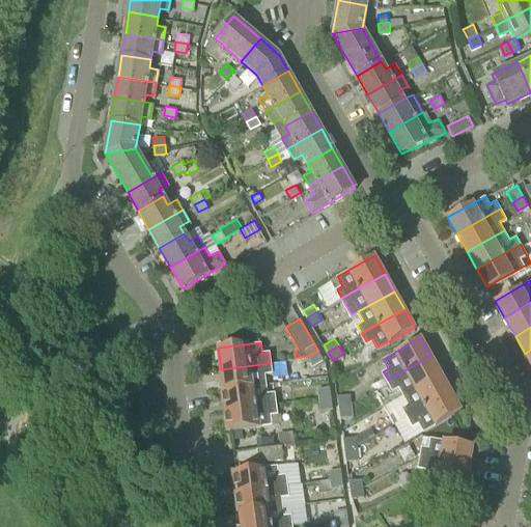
[(318,351),(308,356),(314,368),(325,362),(318,351)]
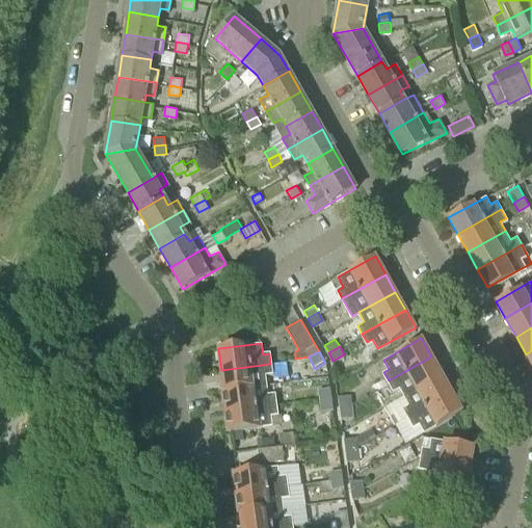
[(405,394),(442,373),(431,357),(389,380),(394,390),(400,386),(405,394)]
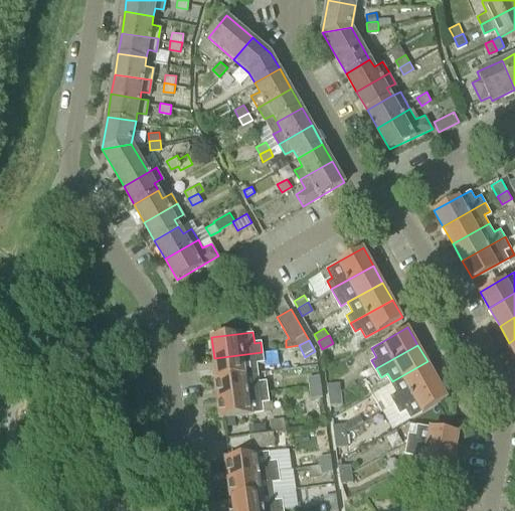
[(262,352),(214,358),(216,377),(258,372),(256,362),(264,361),(262,352)]
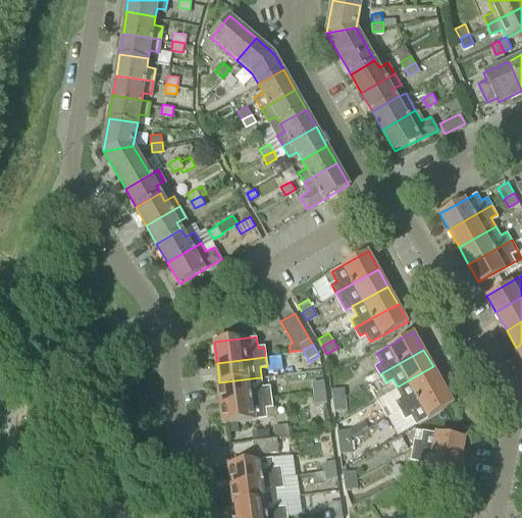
[(401,407),(442,383),(433,366),(398,386),(402,396),(396,399),(401,407)]
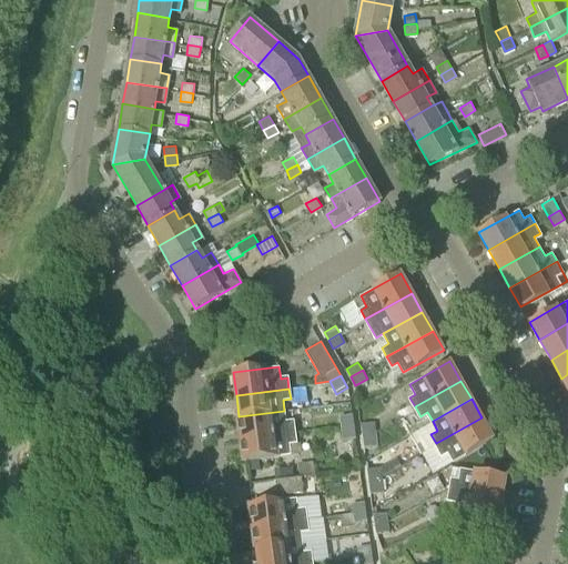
[(284,411),(239,416),(242,437),(294,431),(293,420),(285,421),(284,411)]
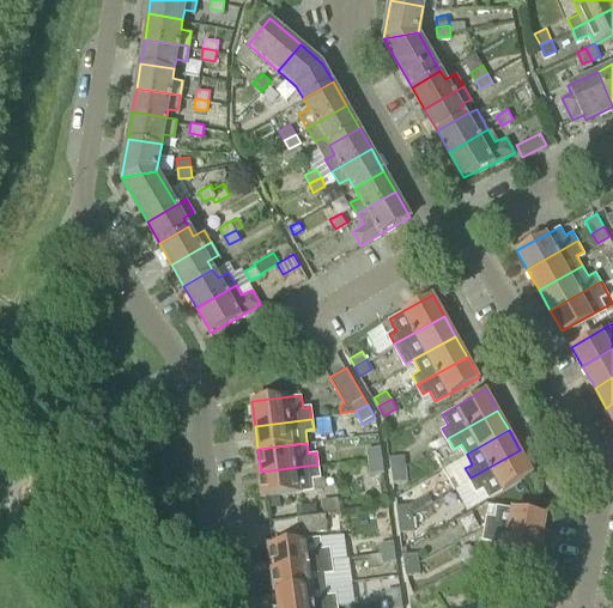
[(365,447),(368,457),(382,454),(381,444),(365,447)]
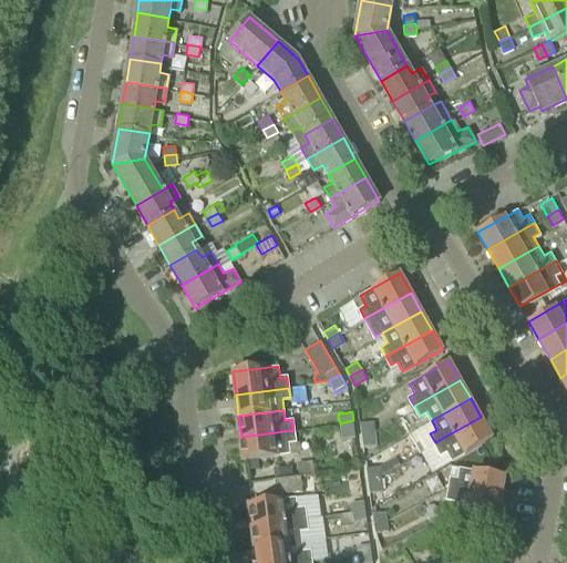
[(481,417),(435,442),(441,452),(446,449),(452,460),(492,437),(481,417)]
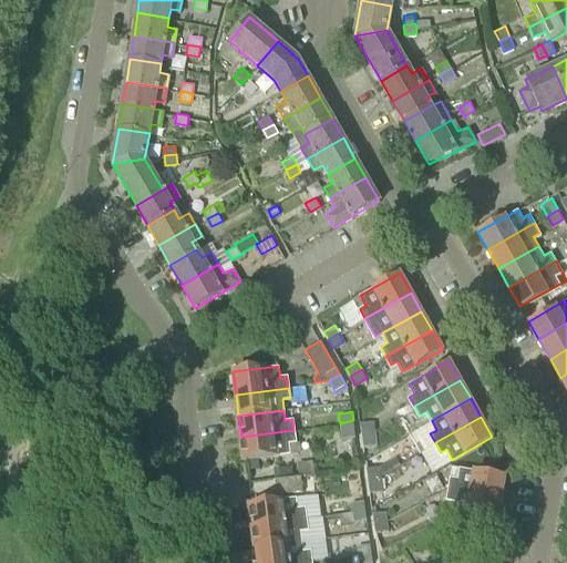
[(353,420),(340,423),(342,437),(357,434),(353,420)]
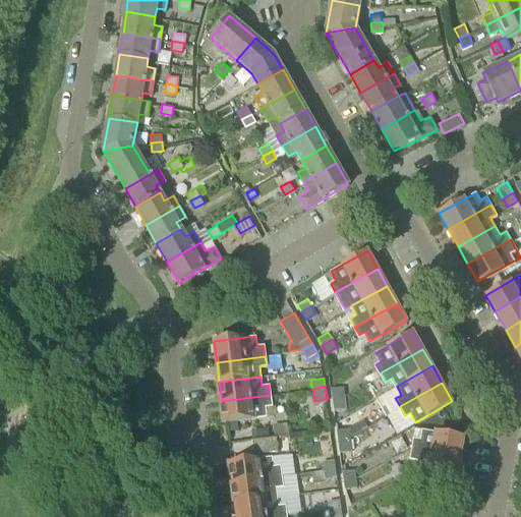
[(332,387),(333,395),(344,394),(343,386),(332,387)]
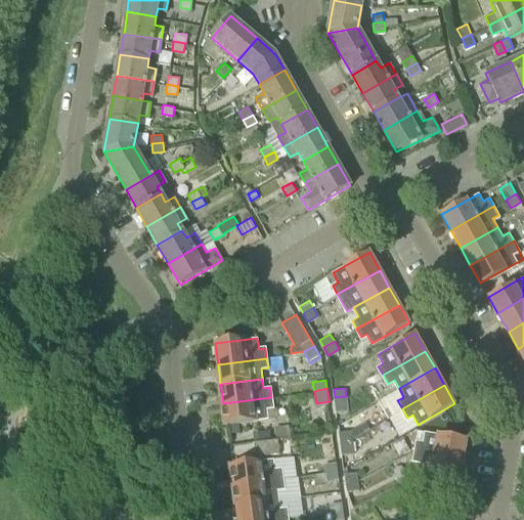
[(346,396),(335,397),(336,412),(348,410),(346,396)]
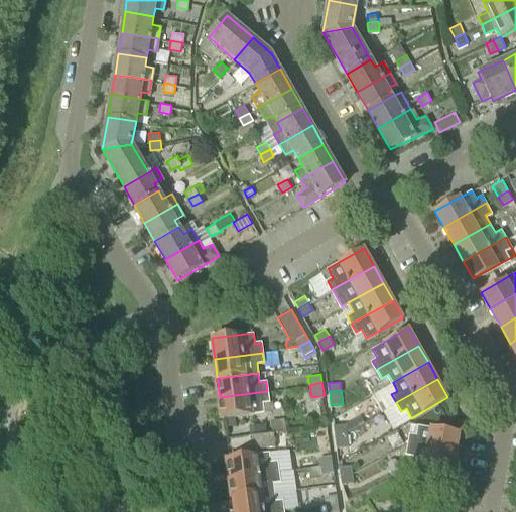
[(267,391),(220,397),(222,418),(264,412),(263,401),(269,401),(267,391)]
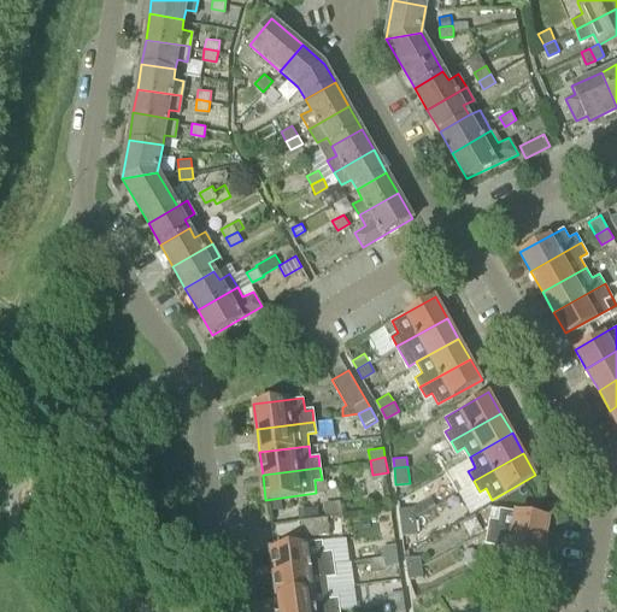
[(400,517),(415,515),(413,506),(399,508),(400,517)]
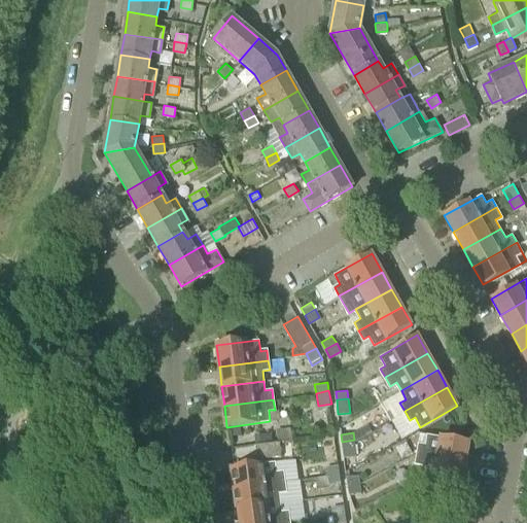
[(417,453),(465,462),(469,442),(428,433),(426,445),(419,443),(417,453)]
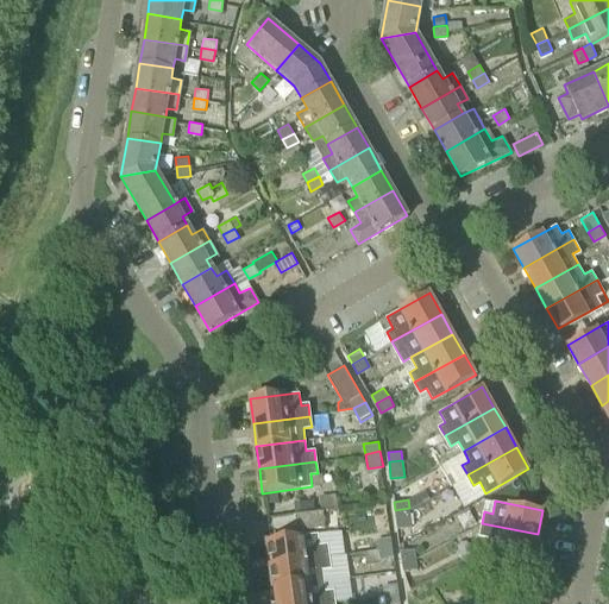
[(296,529),(326,524),(324,508),(294,513),(296,529)]
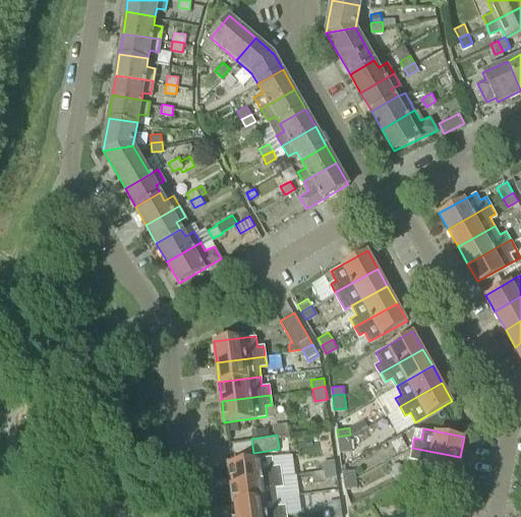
[(352,448),(350,435),(338,437),(339,449),(352,448)]
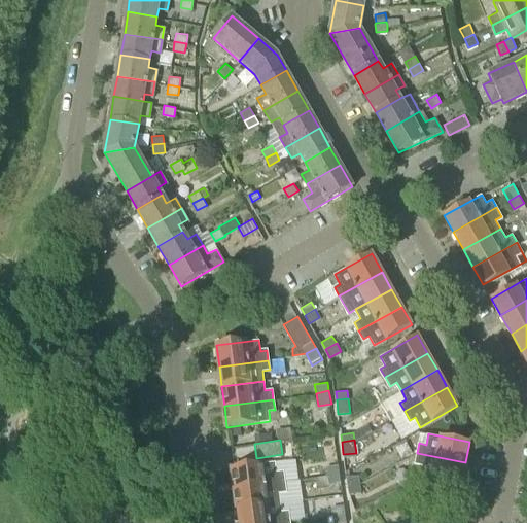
[(289,442),(280,443),(281,453),(290,452),(289,442)]
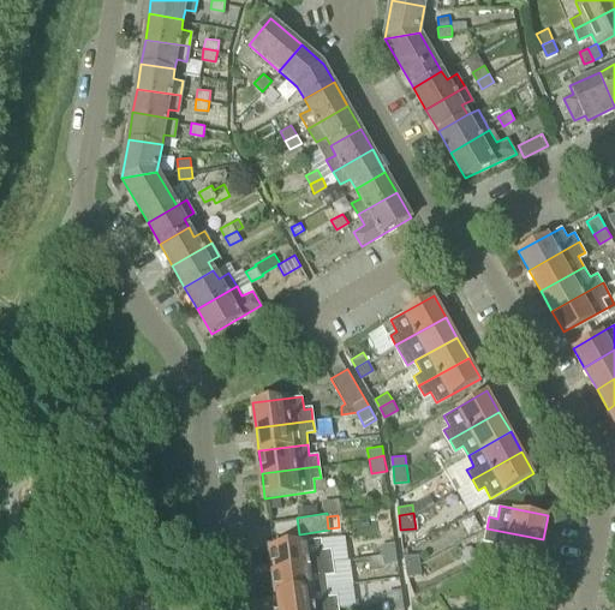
[(543,539),(487,528),(485,539),(493,540),(490,554),(539,562),(543,539)]
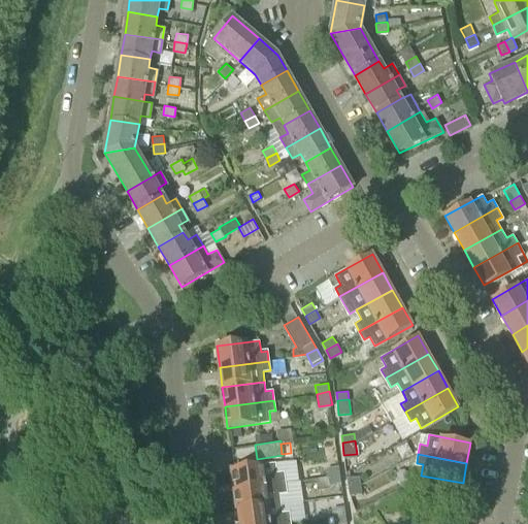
[(233,468),(235,488),(285,482),(283,471),(276,472),(275,463),(233,468)]
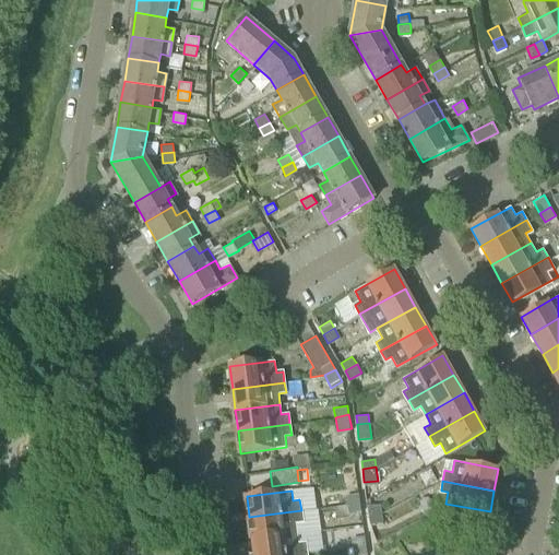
[(347,503),(360,502),(359,493),(346,494),(347,503)]
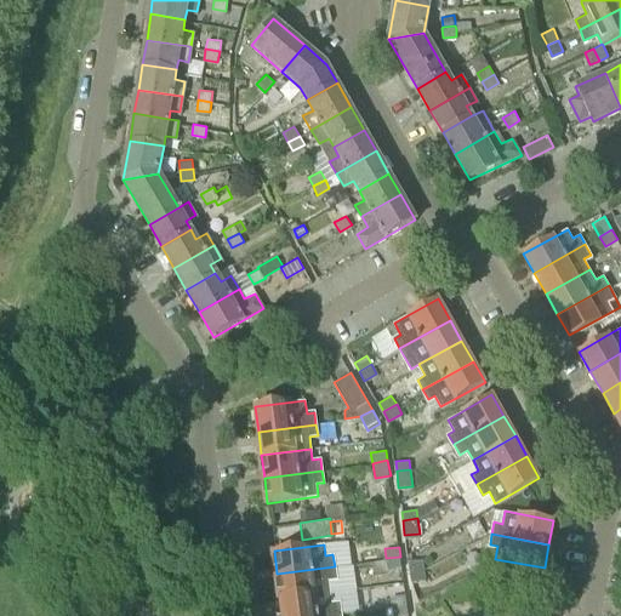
[(400,557),(386,558),(379,559),(371,560),(372,570),(402,566),(400,557)]
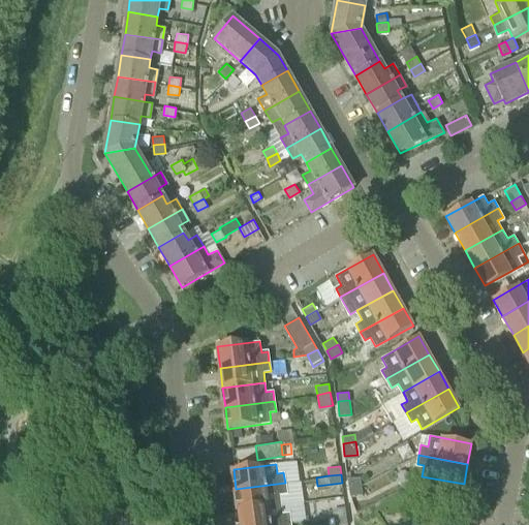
[(362,484),(361,475),(347,477),(349,486),(362,484)]
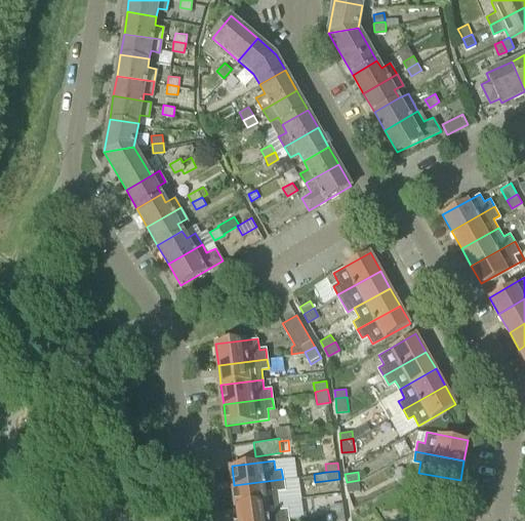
[(283,479),(234,485),(237,506),(278,499),(277,489),(284,488),(283,479)]
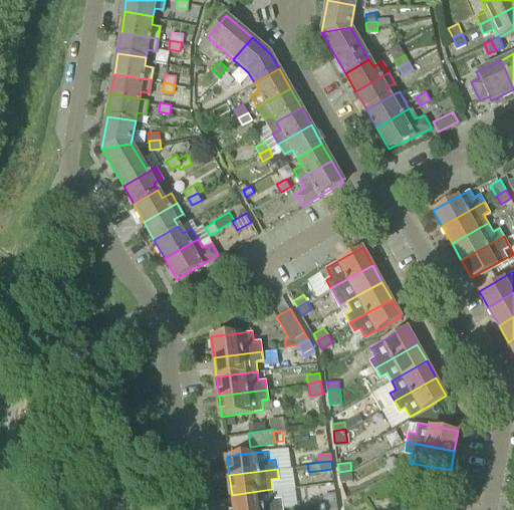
[(339,472),(340,481),(352,479),(351,470),(339,472)]
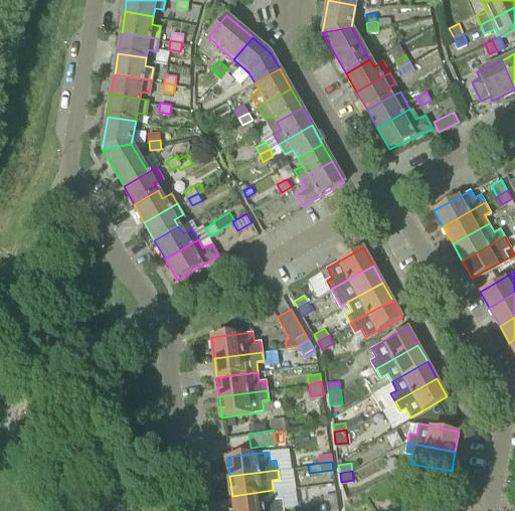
[(273,490),(232,496),(234,510),(262,510),(283,508),(282,499),(275,500),(273,490)]
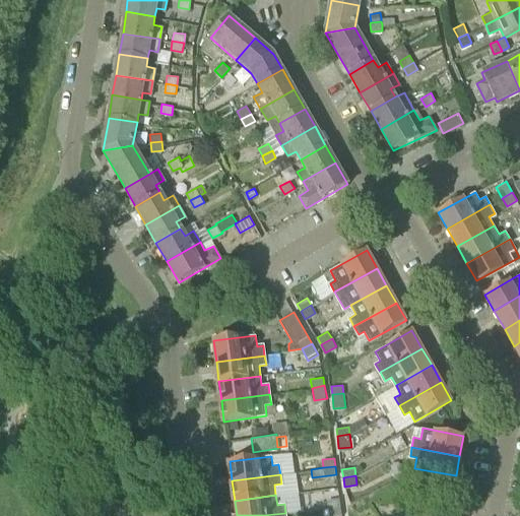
[(329,507),(341,506),(340,497),(328,498),(329,507)]
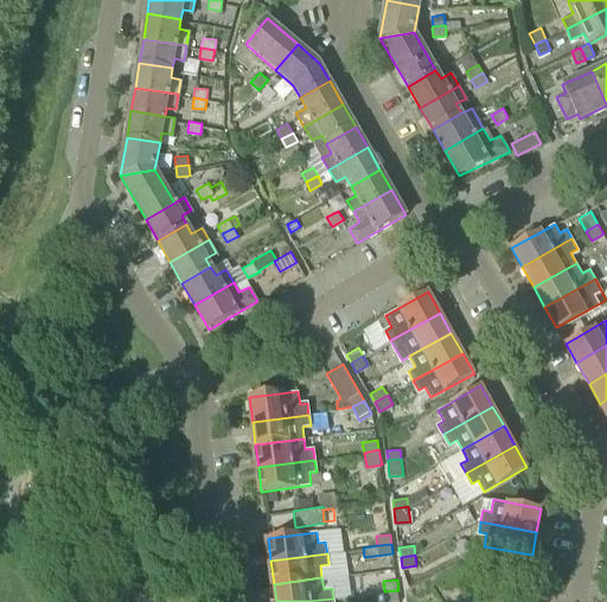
[(398,590),(384,591),(384,601),(388,601),(400,601),(398,590)]
